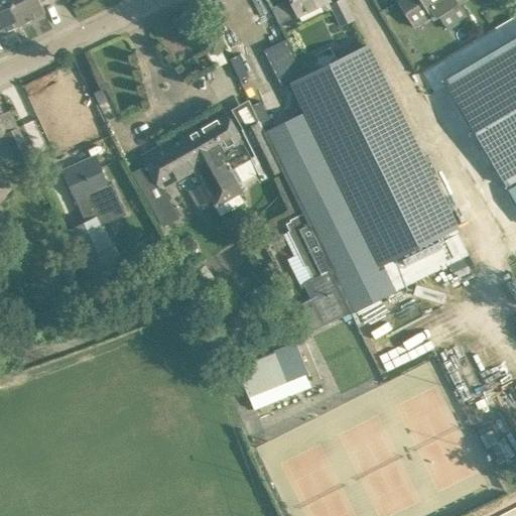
[(10,0),(0,0),(0,33),(21,23),(10,0)]
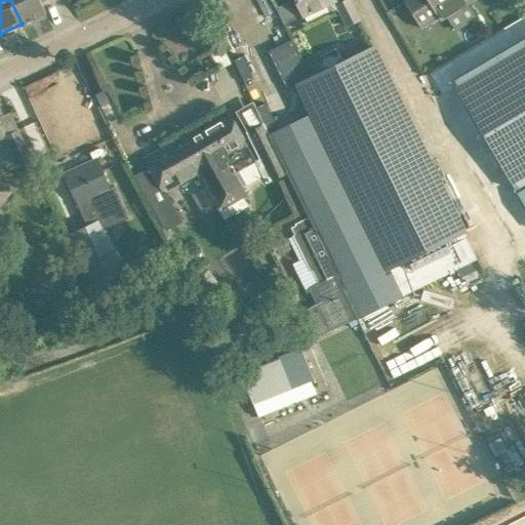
[(10,0),(22,24),(46,12),(40,1),(42,0),(10,0)]
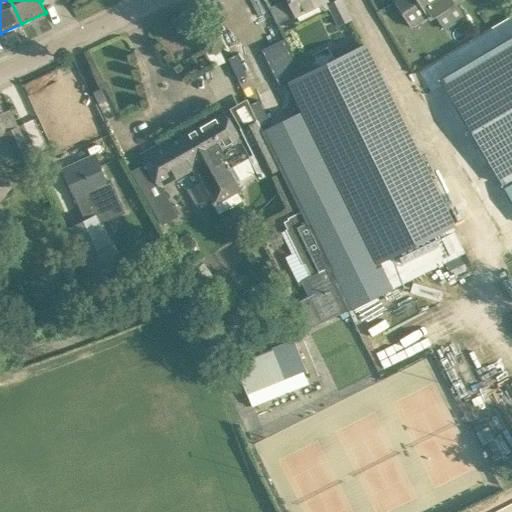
[(287,0),(295,15),(296,15),(300,24),(329,9),(336,23),(340,30),(339,31),(341,37),(356,30),(341,0),(335,0),(329,4),(326,0),(287,0)]
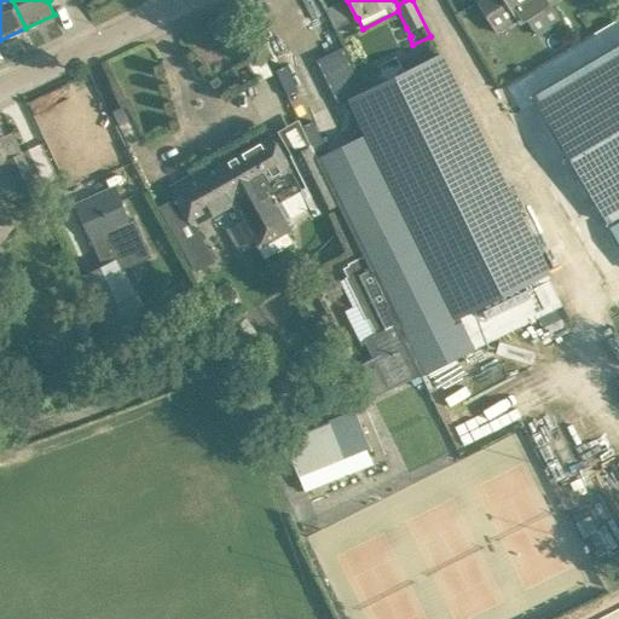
[(520,23),(555,0),(475,0),(476,0),(497,33),(518,19),(520,23)]
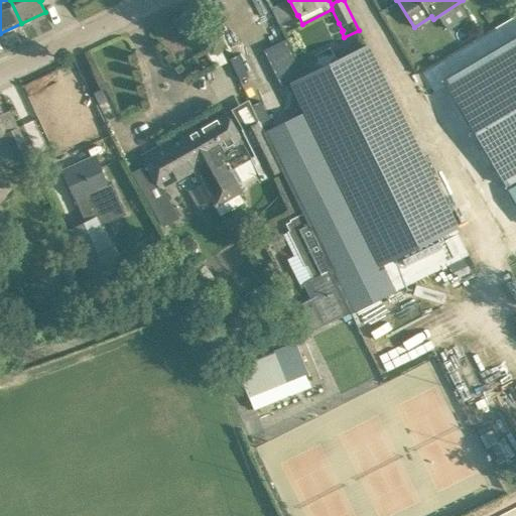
[(282,2),(271,7),(278,23),(289,18),(282,2)]
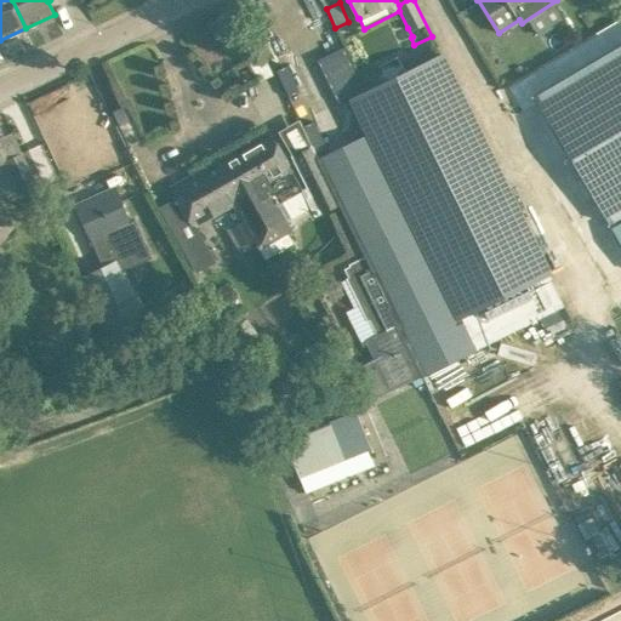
[(620,45),(535,97),(620,244),(620,45)]
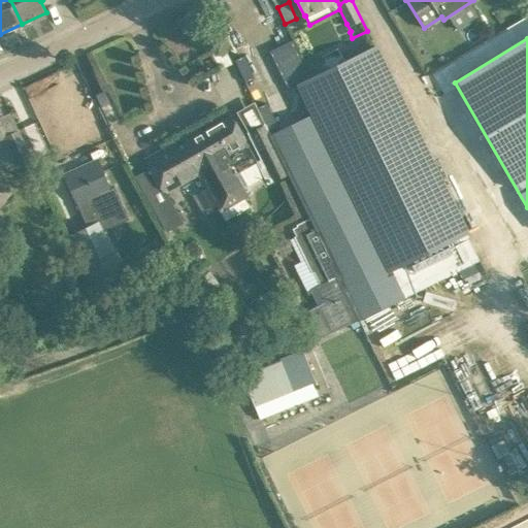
[(343,292),(358,320),(417,292),(403,264),(448,241),(466,233),(374,45),(299,83),(315,114),(270,135),(282,158),(289,173),(310,217),(347,290),(343,292)]
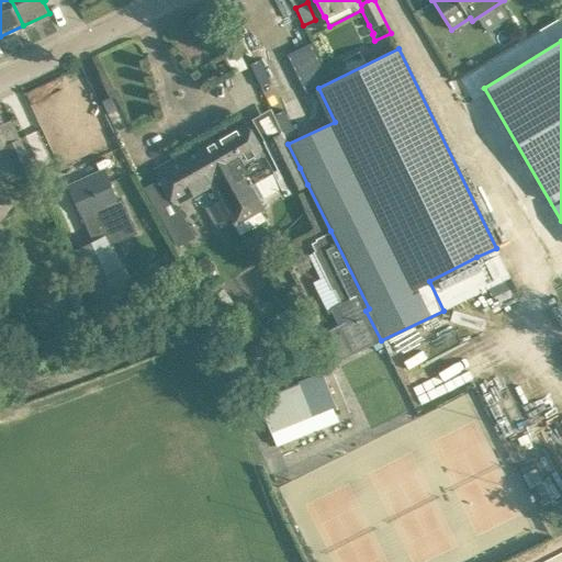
[(103,101),(109,112),(120,108),(115,96),(103,101)]
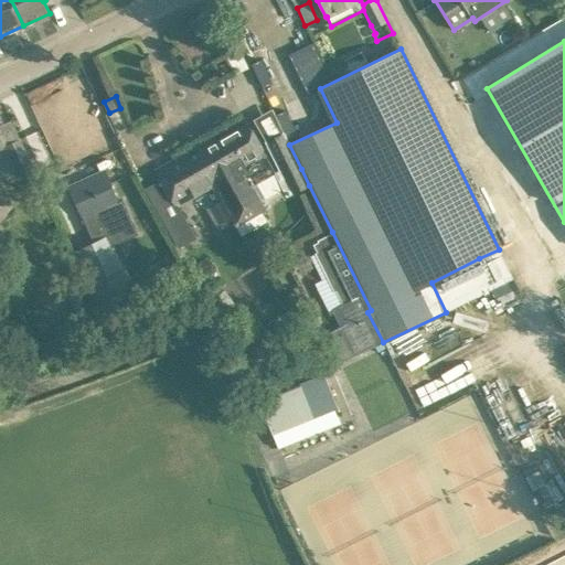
[(213,185),(235,226),(262,211),(263,206),(252,185),(274,173),(265,156),(266,156),(247,124),(208,146),(205,141),(198,146),(219,182),(213,185)]
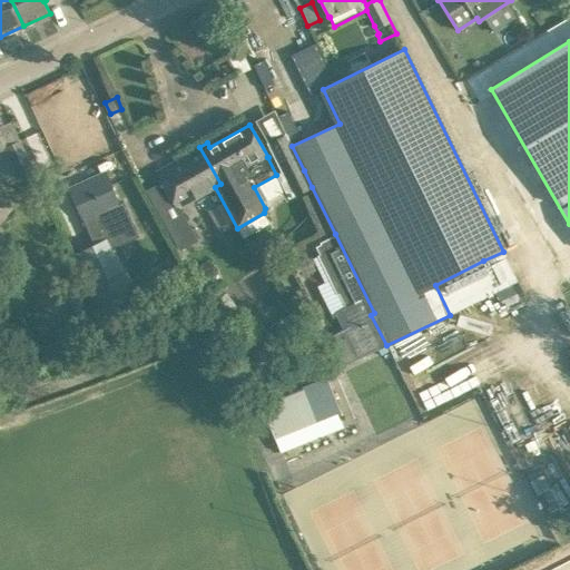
[(286,179),(304,170),(292,146),(286,134),(269,144),(286,179)]
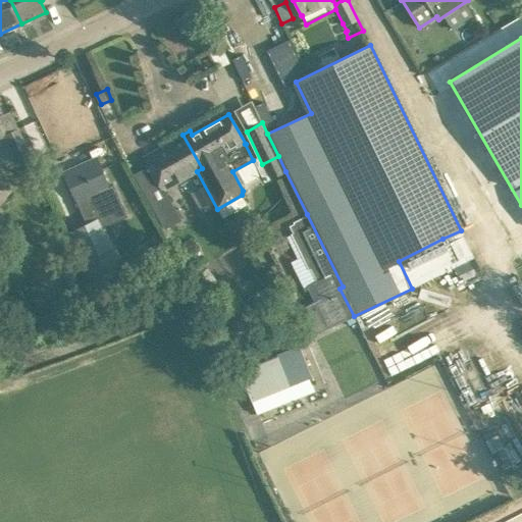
[(4,136),(13,154),(18,164),(33,157),(18,128),(4,136)]
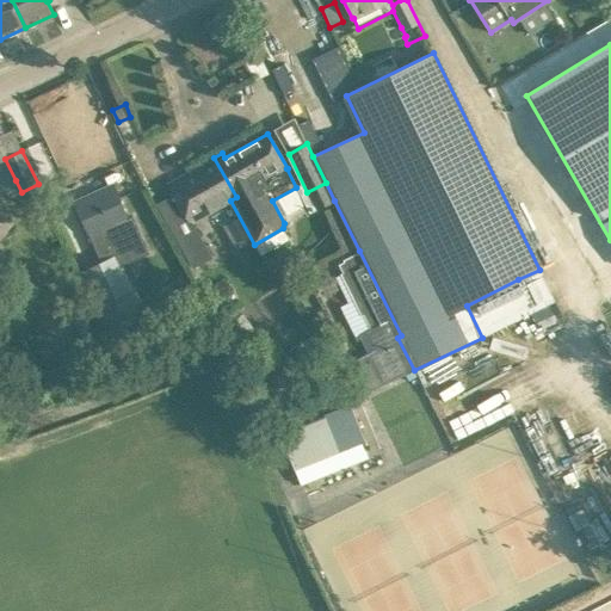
[(236,197),(214,158),(167,184),(174,196),(159,205),(195,267),(211,258),(191,223),(230,201),(236,197)]
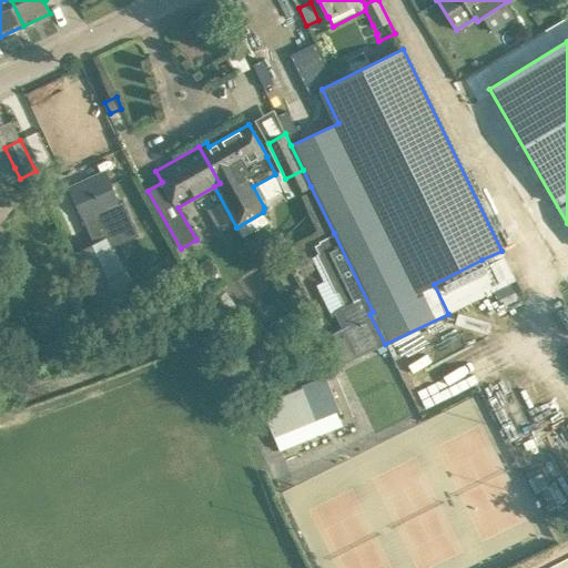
[(70,188),(79,208),(90,231),(95,243),(77,252),(100,301),(107,315),(139,301),(113,246),(139,235),(123,201),(119,203),(113,192),(104,172),(70,188)]
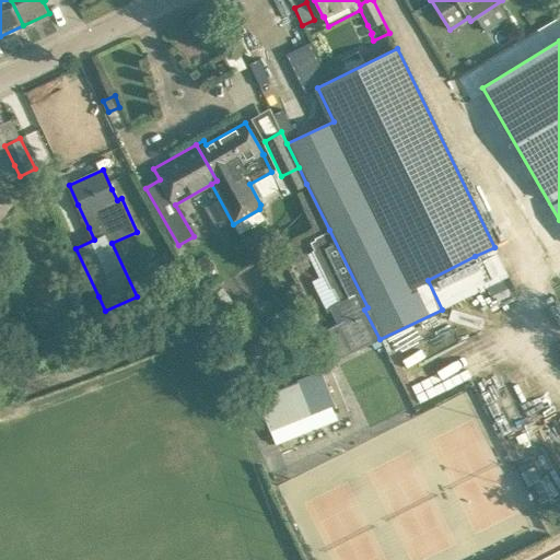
[(0,220),(11,206),(8,197),(0,181),(0,220)]
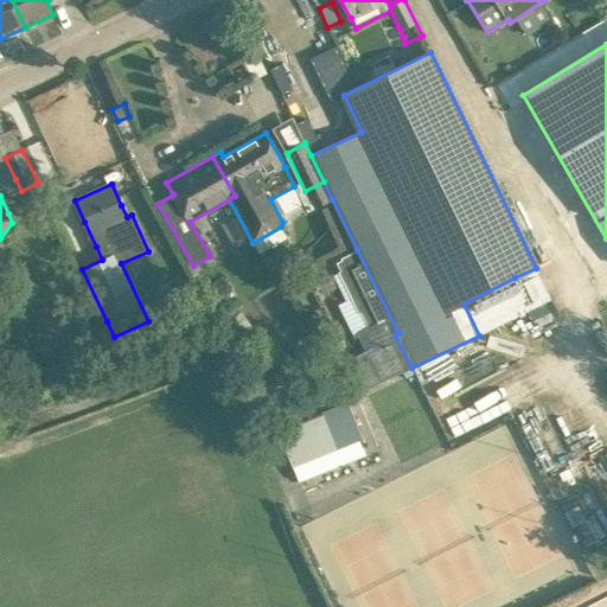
[(398,333),(357,249),(340,257),(342,260),(337,263),(340,270),(338,272),(359,313),(362,312),(365,319),(339,332),(365,389),(411,368),(395,336),(398,333)]
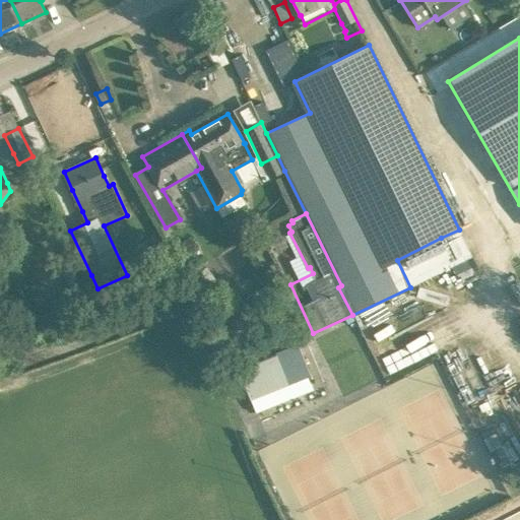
[(274,223),(264,229),(269,241),(279,236),(274,223)]
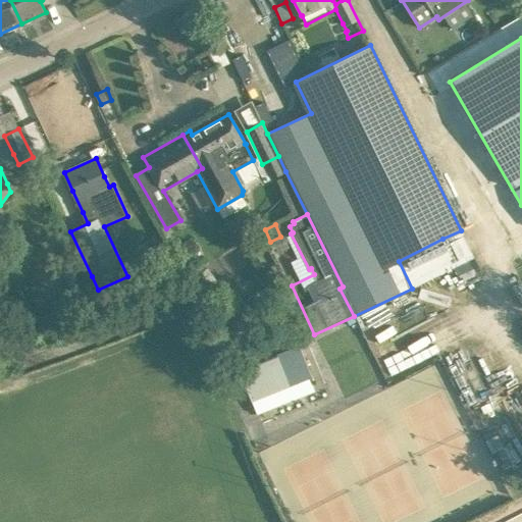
[(262,300),(253,306),(259,316),(269,310),(262,300)]
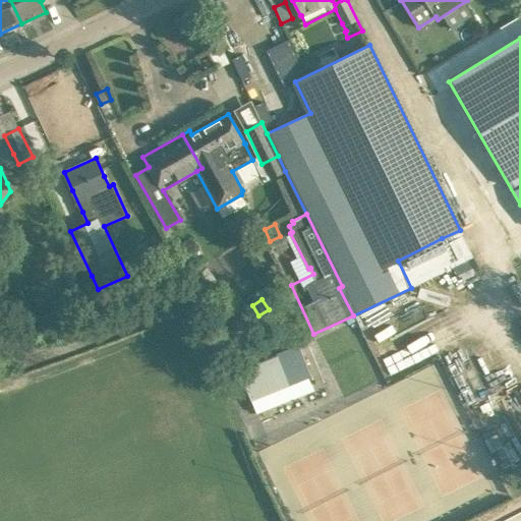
[(294,328),(265,340),(269,348),(297,336),(294,328)]
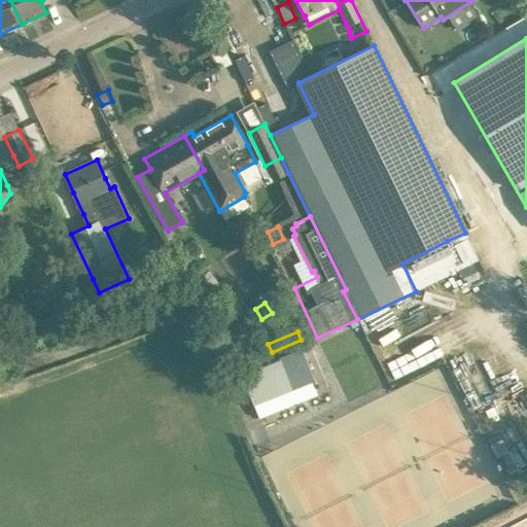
[(268,344),(251,351),(254,359),(272,352),(268,344)]
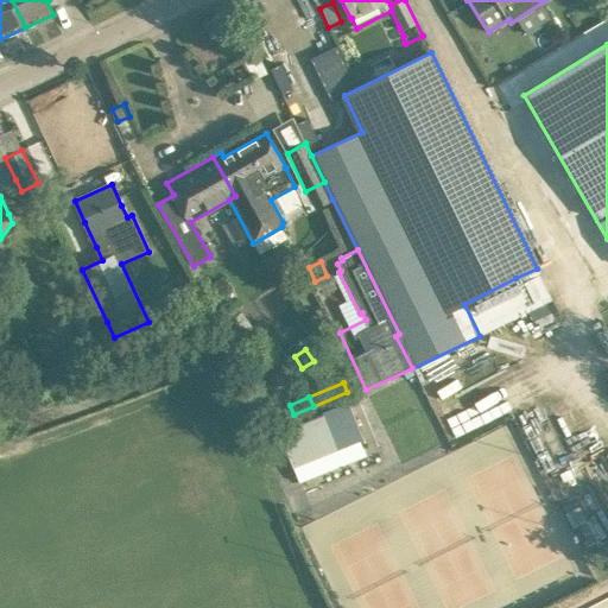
[(336,450),(321,412),(278,430),(293,468),(336,450)]
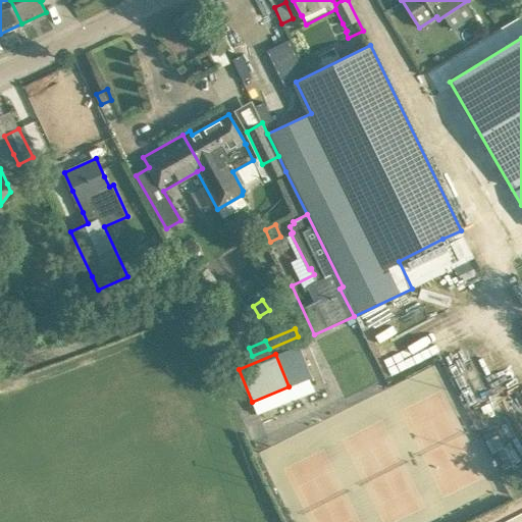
[(521,521),(521,512),(502,521),(521,521)]
